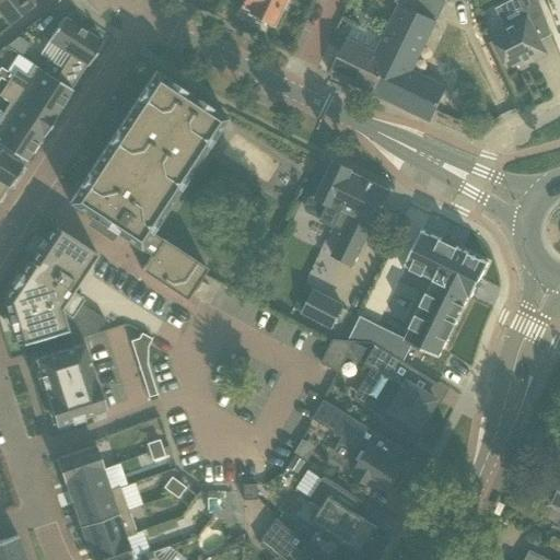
[(0,0),(0,13),(9,24),(31,7),(24,0),(0,0)]
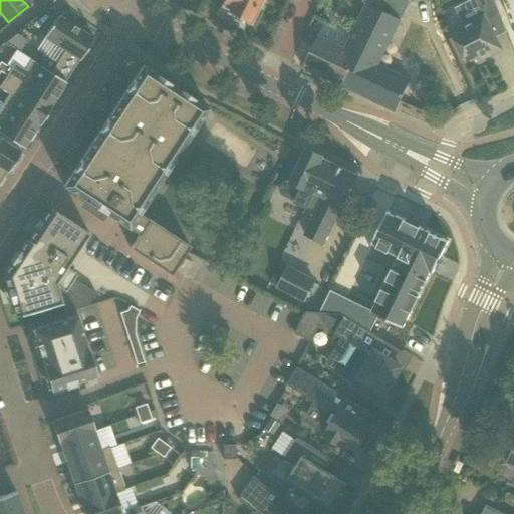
[(223,0),(221,6),(223,6),(230,10),(228,13),(232,15),(233,19),(239,22),(243,21),(247,22),(255,6),(258,7),(261,0),(223,0)]
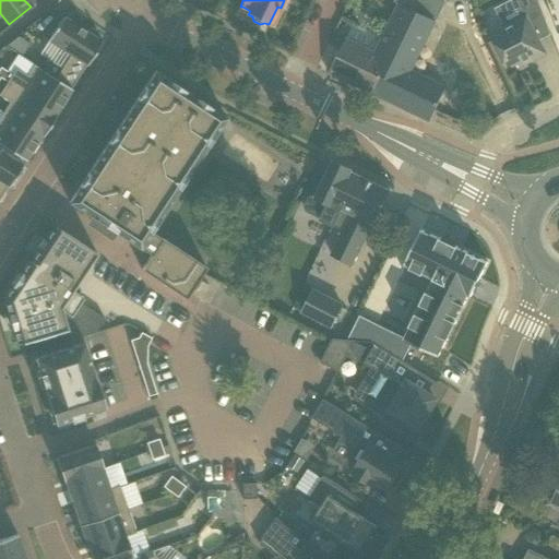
[(345,39),(330,72),(373,94),(414,11),(417,12),(421,0),(394,0),(393,2),(399,6),(376,54),(345,39)]
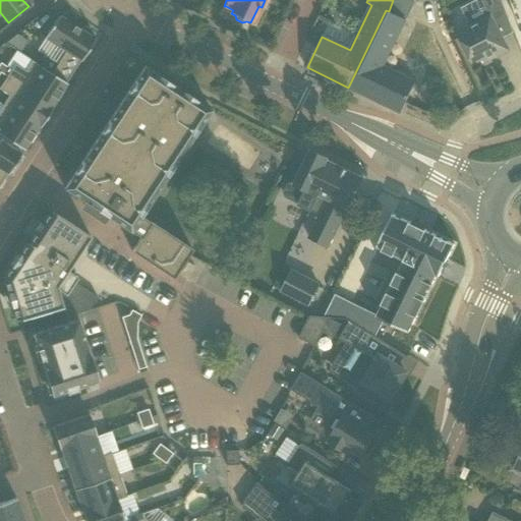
[(386,10),(348,88),(401,113),(416,81),(414,81),(383,66),(387,58),(405,19),(406,19),(414,2),(410,0),(393,0),(389,11),(386,10)]
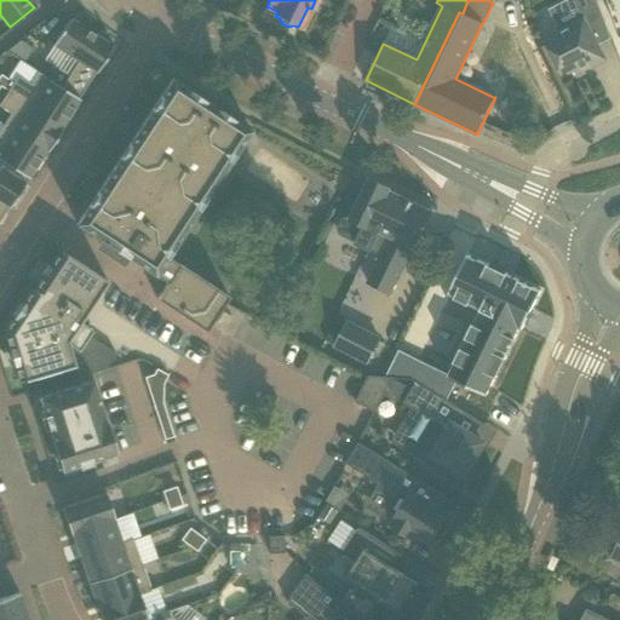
[(583,17),(600,9),(596,0),(574,0),(583,15),(583,17)]
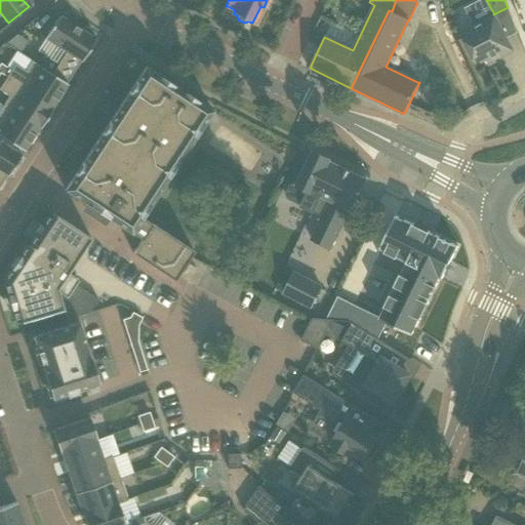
[(524,0),(514,0),(524,30),(524,0)]
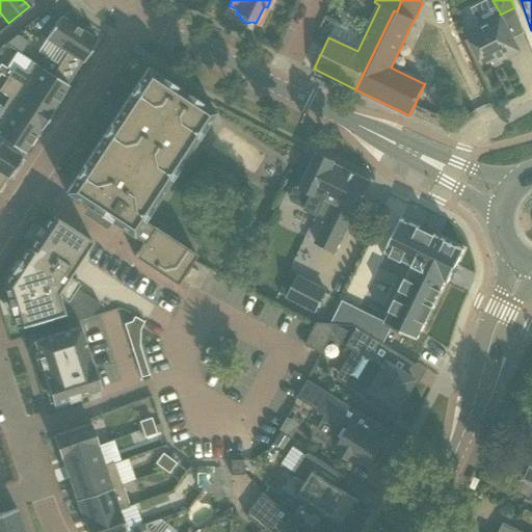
[(53,75),(68,84),(82,61),(83,62),(98,40),(60,16),(46,38),(68,53),(53,75)]
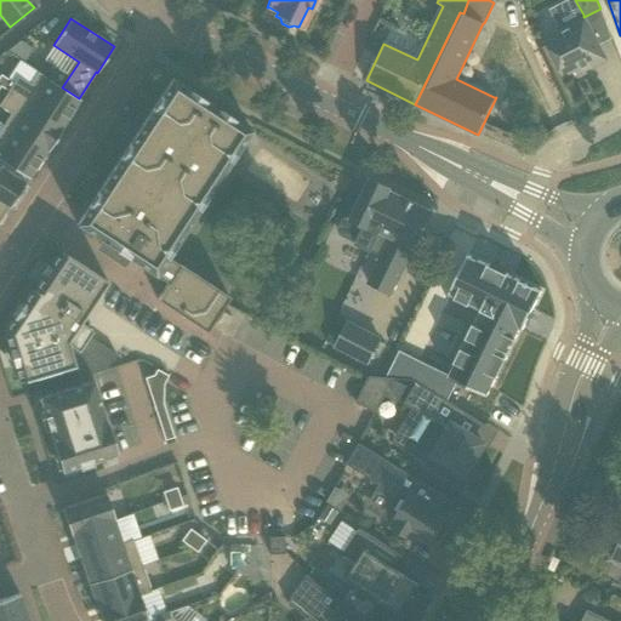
[(608,62),(586,22),(562,34),(546,43),(563,78),(575,72),(579,78),(608,62)]
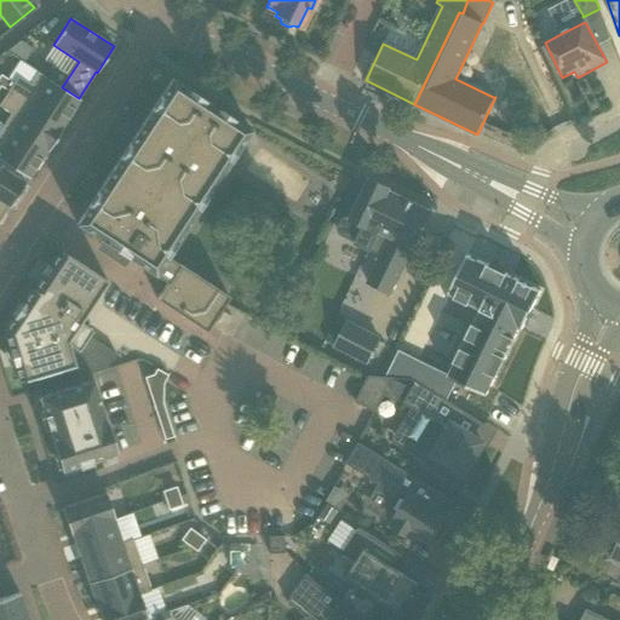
[(21,41),(9,51),(12,55),(24,62),(32,50),(21,41)]
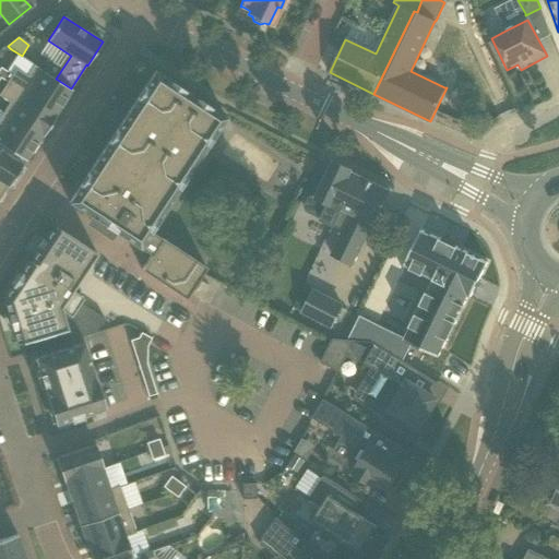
[(8,83),(57,114),(72,90),(71,88),(56,79),(34,66),(27,76),(15,70),(8,83)]
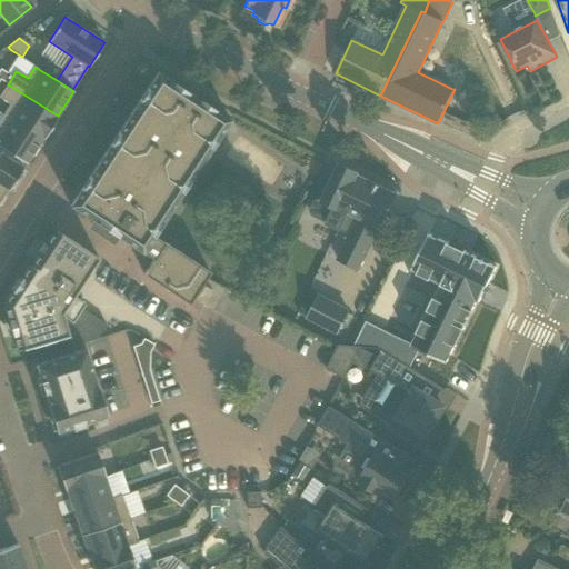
[(0,69),(0,79),(0,80),(7,83),(11,77),(0,69)]
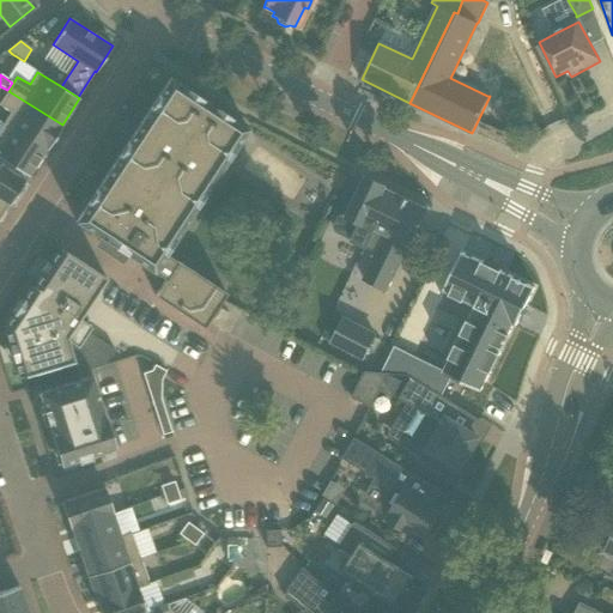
[(151,271),(165,279),(155,296),(202,327),(225,293),(177,261),(171,271),(157,261),(244,128),(168,77),(73,220),(102,238),(98,244),(119,259),(122,253),(151,272),(151,271)]
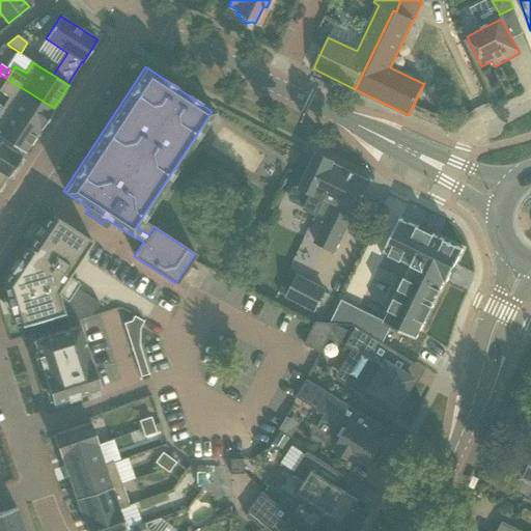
[(3,108),(39,131),(40,130),(42,131),(54,110),(53,109),(54,108),(7,79),(0,89),(0,91),(9,98),(3,108)]
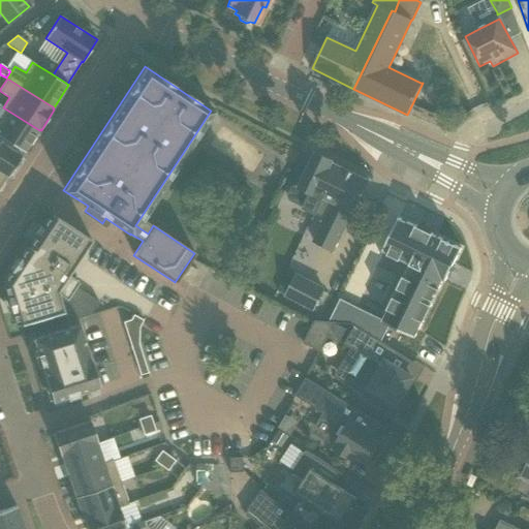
[(0,136),(25,153),(39,130),(3,107),(0,112),(0,136)]
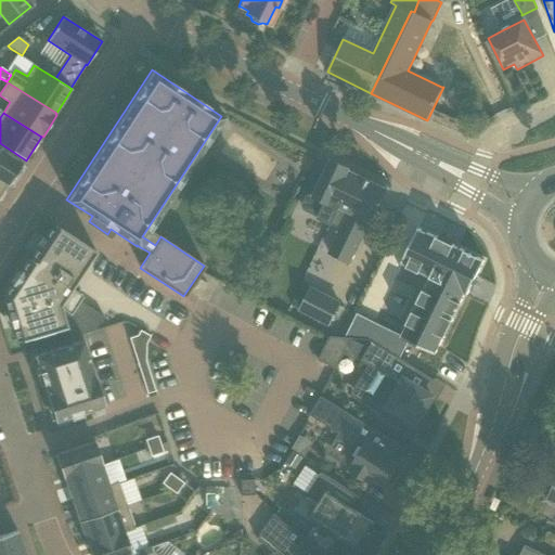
[(0,196),(8,185),(9,185),(23,165),(0,150),(0,196)]
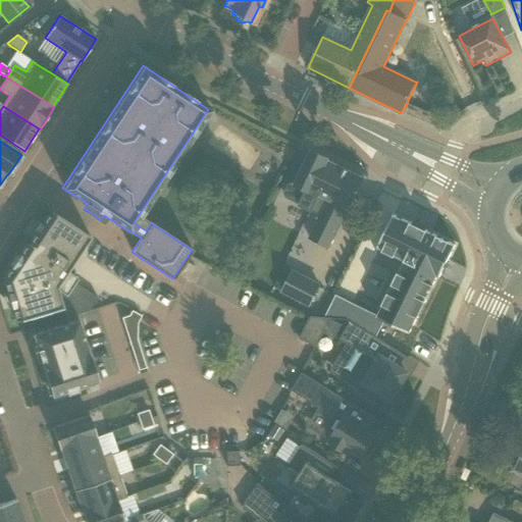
[(289,186),(283,194),(285,199),(300,205),(312,211),(321,216),(310,240),(328,248),(347,209),(348,210),(350,206),(363,178),(328,161),(328,159),(311,151),(295,185),(293,184),(289,186)]
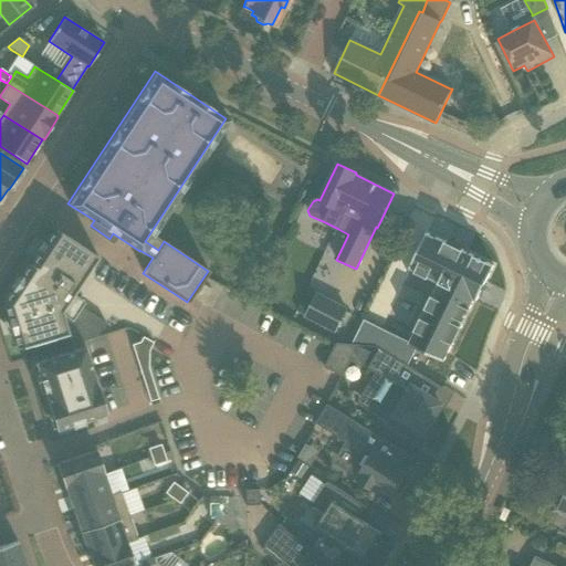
[(105,325),(79,307),(83,302),(72,295),(97,258),(85,250),(86,249),(66,236),(66,237),(54,229),(44,244),(46,245),(46,244),(52,248),(45,258),(40,254),(41,254),(39,252),(31,265),(29,264),(3,304),(8,321),(11,320),(10,320),(17,317),(21,331),(14,333),(14,332),(11,333),(17,349),(31,345),(31,346),(53,339),(53,338),(66,334),(71,346),(96,337),(105,325)]
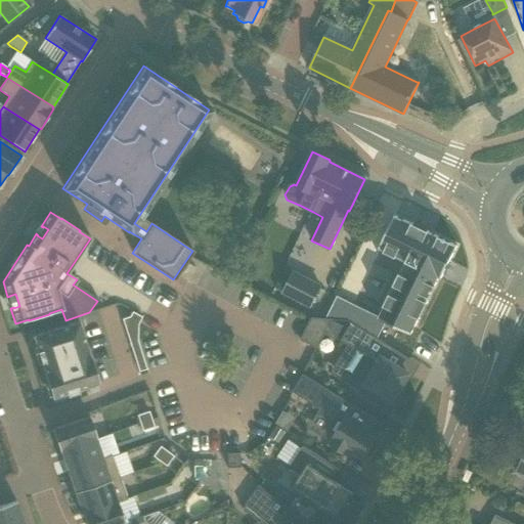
[(406,262),(380,318),(387,321),(411,333),(439,277),(441,278),(456,247),(395,217),(380,249),(406,262)]
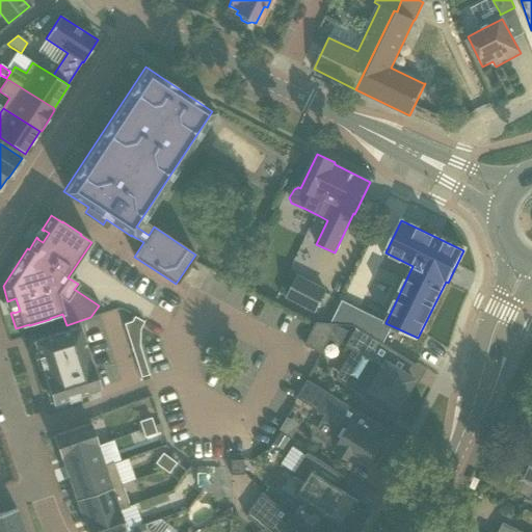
[(298,277),(289,297),(316,311),(326,291),(298,277)]
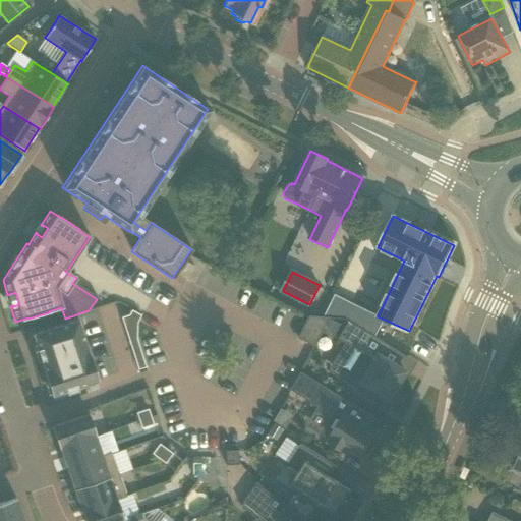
[(338,296),(332,307),(337,309),(340,303),(342,298),(338,296)]
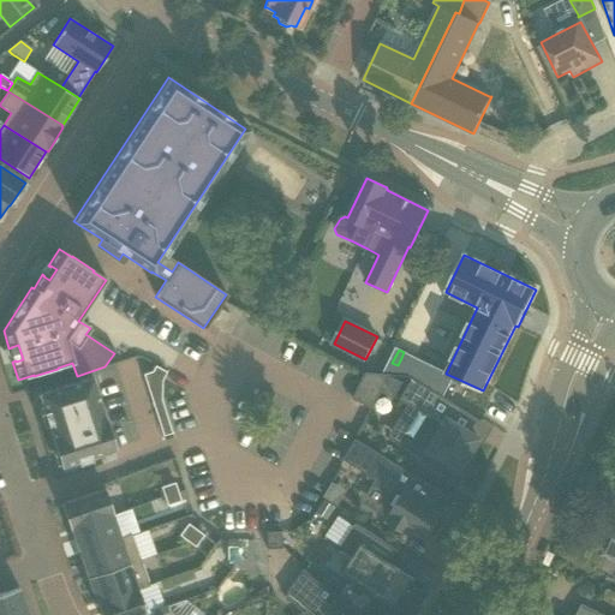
[(392,363),(386,375),(390,375),(402,377),(410,363),(401,358),(398,365),(392,363)]
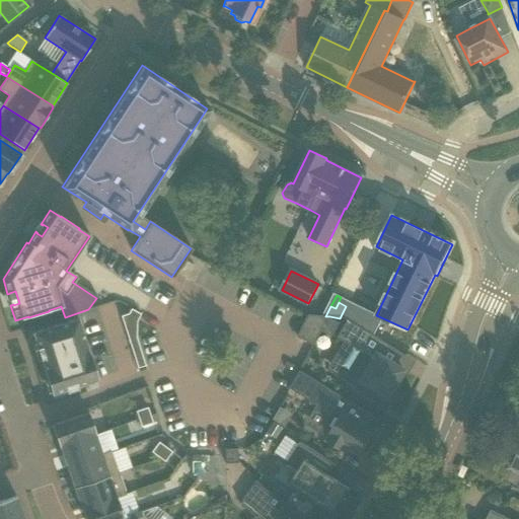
[(346,306),(340,318),(348,320),(353,309),(346,306)]
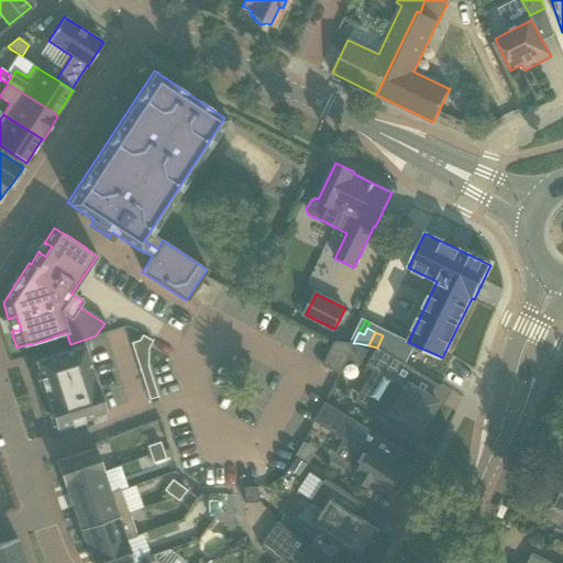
[(142,335),(139,341),(143,353),(147,352),(147,349),(152,342),(142,335)]
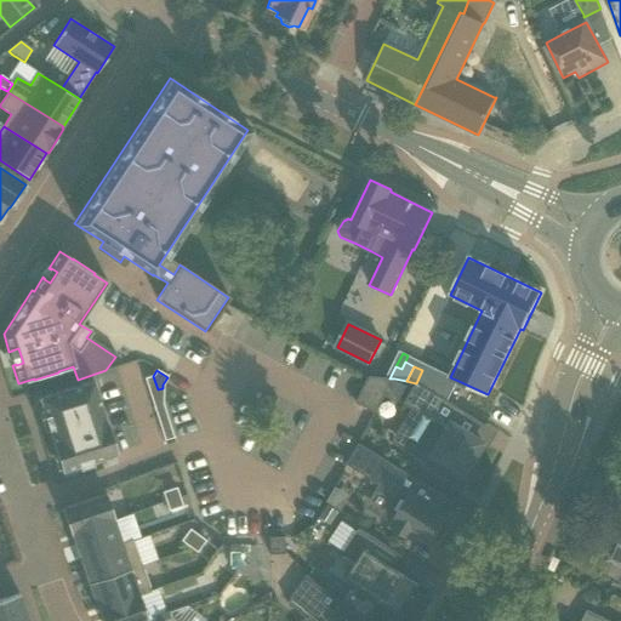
[(422,370),(416,383),(417,383),(425,387),(431,374),(422,370)]
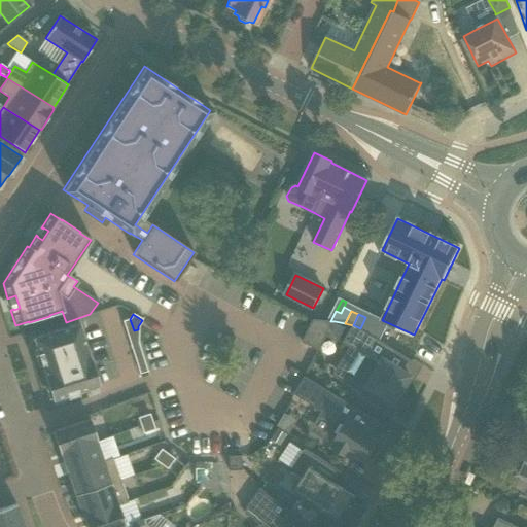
[(365,317),(360,328),(367,332),(373,321),(365,317)]
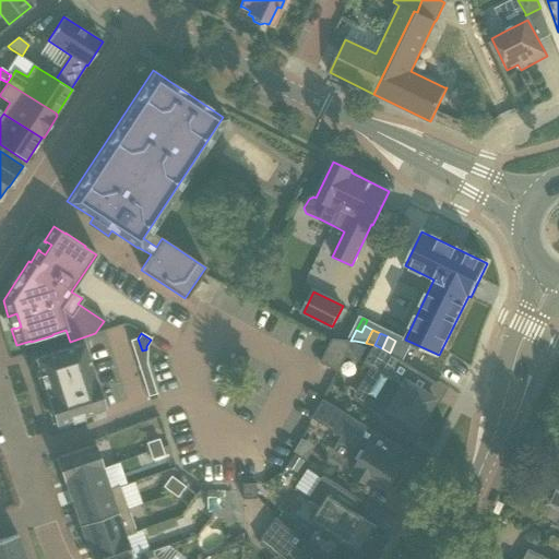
[(138,339),(130,341),(134,353),(142,351),(138,339)]
